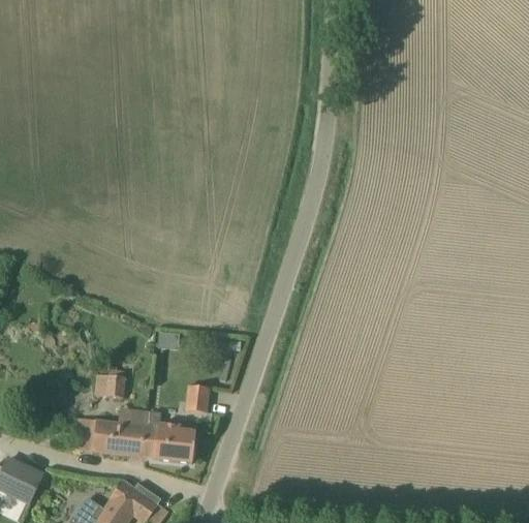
[(155,343),(176,344),(177,329),(155,328),(155,343)]
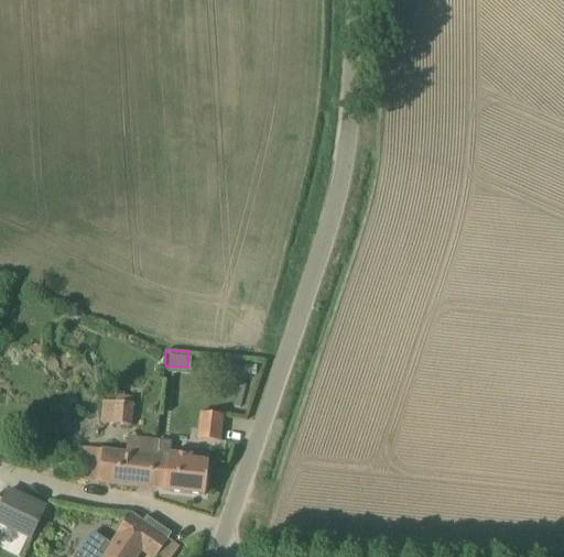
[(133,402),(104,399),(101,417),(131,421),(133,402)]
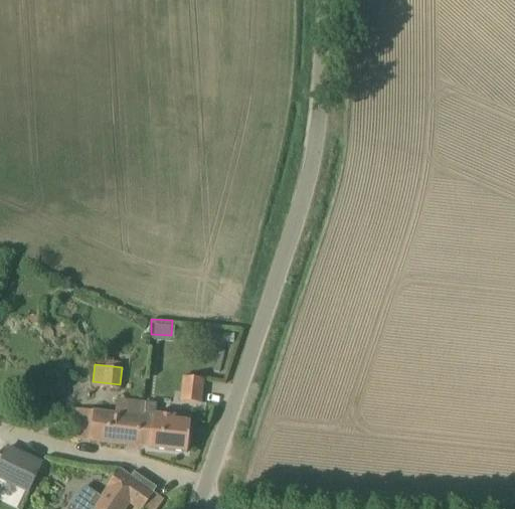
[(183,372),(180,396),(200,398),(203,374),(183,372)]
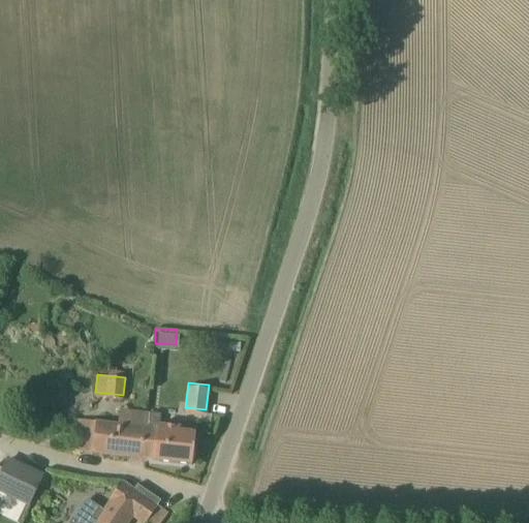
[(75,447),(141,454),(146,407),(120,404),(118,422),(80,414),(75,447)]
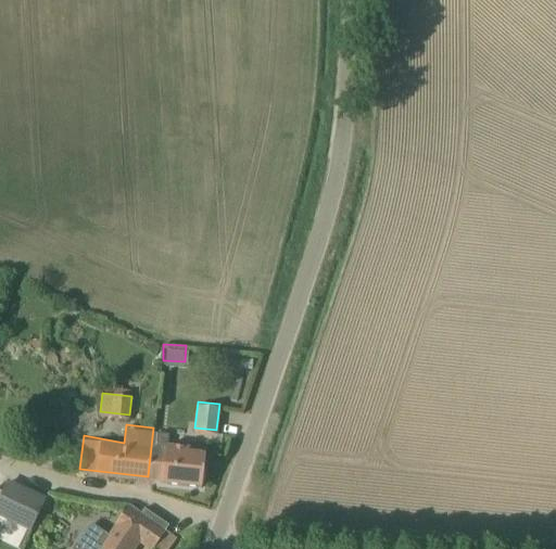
[(153,428),(148,476),(201,483),(205,450),(188,448),(189,445),(167,443),(168,430),(153,428)]
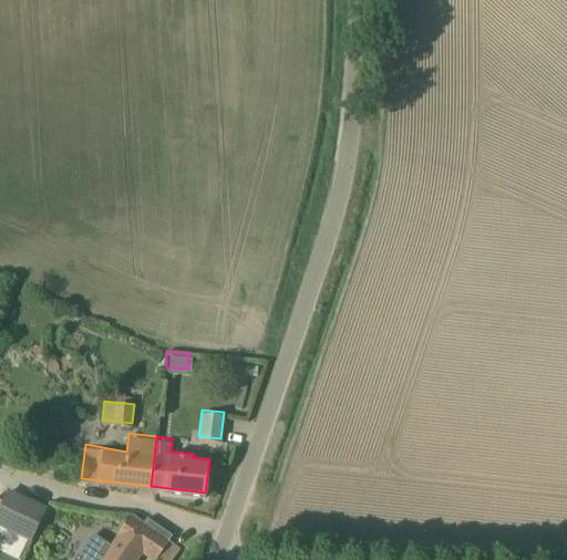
[(0,520),(11,526),(31,536),(47,505),(8,487),(3,496),(0,494),(0,520)]
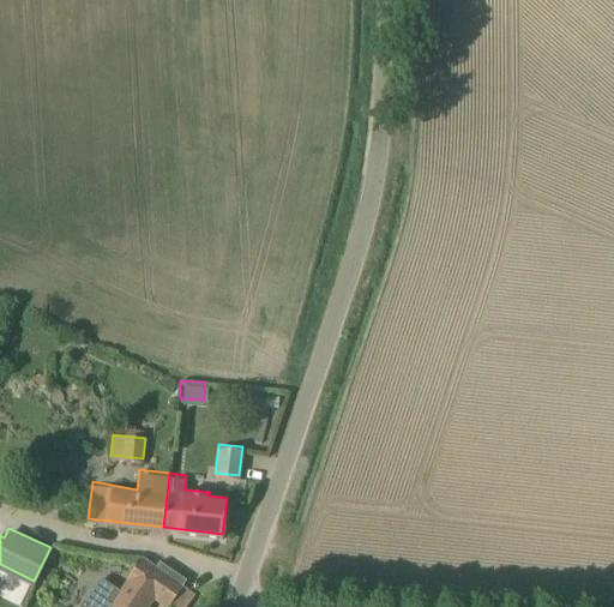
[(143,556),(120,588),(98,574),(78,604),(83,606),(144,606),(154,594),(173,606),(181,606),(194,589),(181,581),(185,576),(161,559),(156,565),(143,556)]
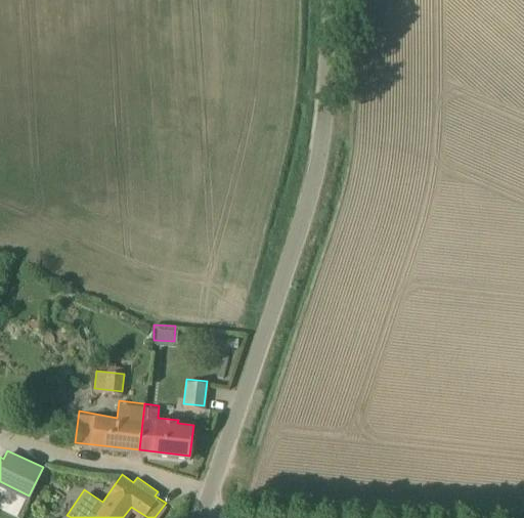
All buildings are outlined.
